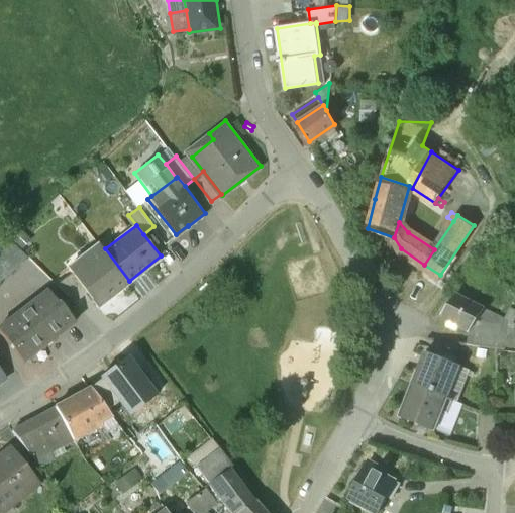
[(10,236),(0,244),(0,280),(28,254),(10,236)]
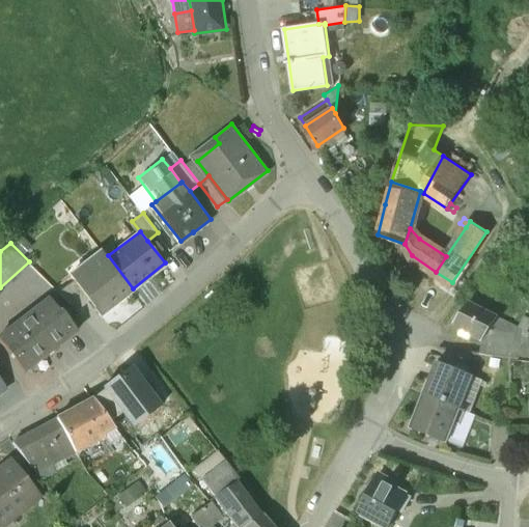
[(103,249),(87,260),(91,265),(77,277),(73,272),(72,273),(75,278),(91,299),(102,313),(133,288),(108,255),(103,249)]
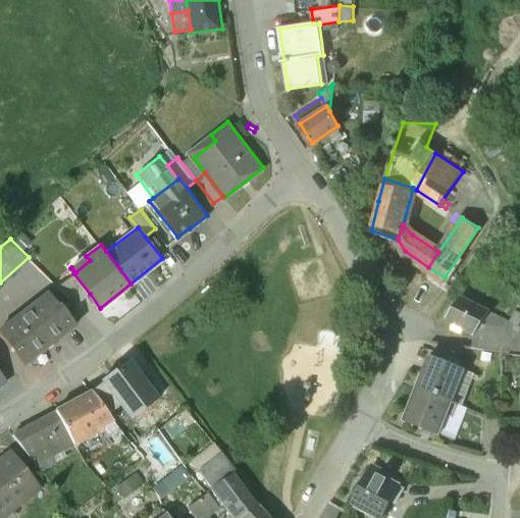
[(90,294),(73,273),(58,286),(76,304),(90,294)]
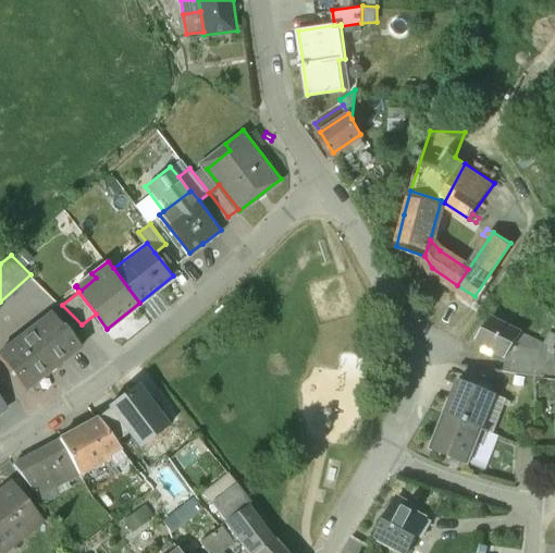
[(52,311),(0,351),(0,354),(26,389),(82,345),(64,323),(63,324),(52,311)]
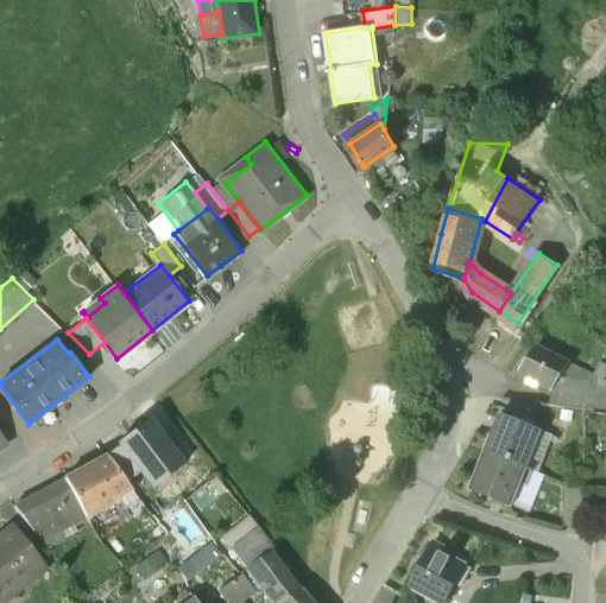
[(572,362),(536,346),(519,373),(553,389),(554,389),(572,362)]
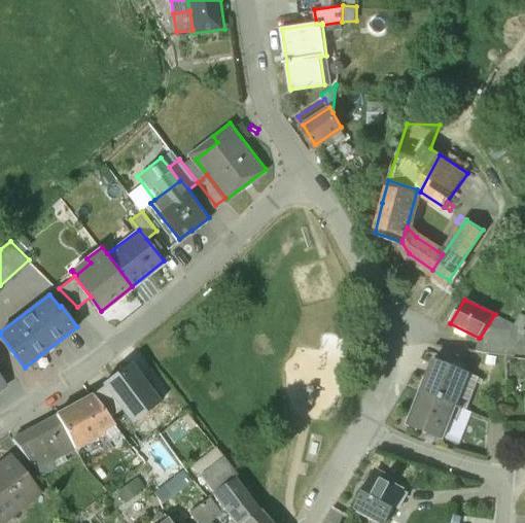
[(524,313),(522,311),(515,324),(524,329),(524,313)]
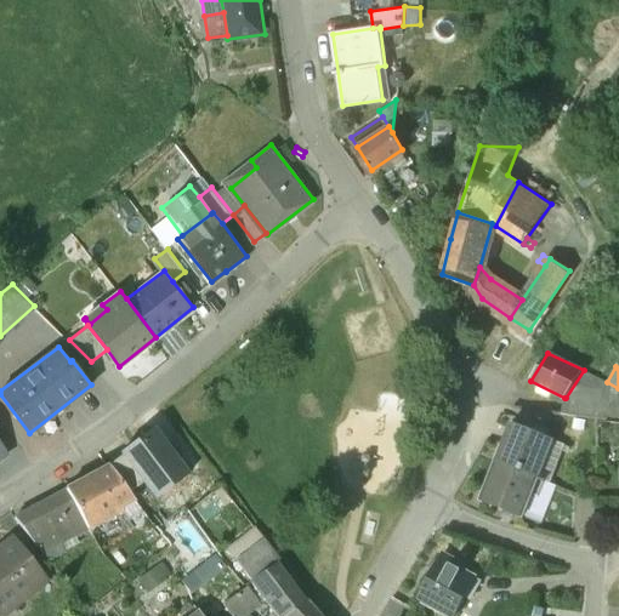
[(618,388),(607,382),(584,370),(566,398),(564,398),(562,412),(598,417),(618,420),(618,388)]
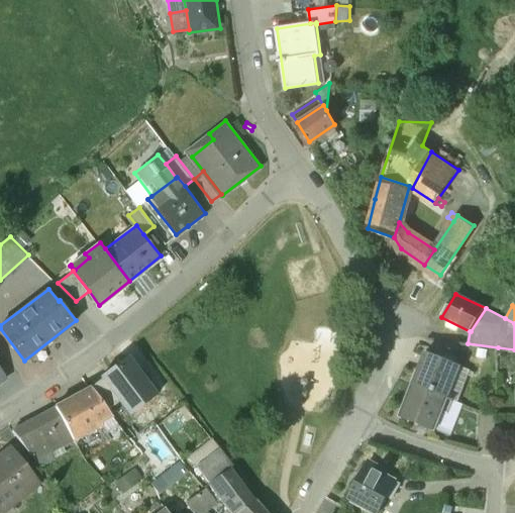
[(460,365),(426,350),(413,381),(448,396),(460,365)]
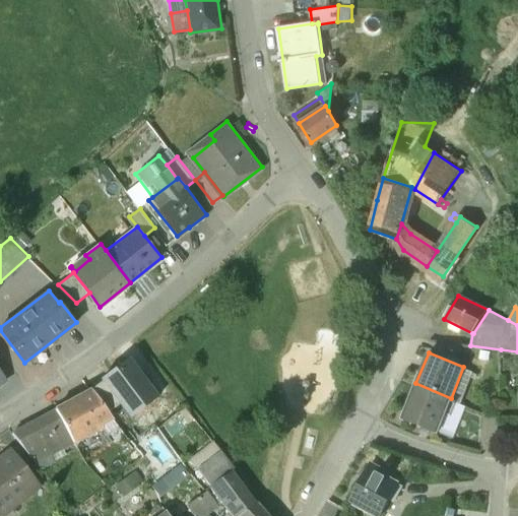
[(104,379),(121,401),(131,415),(159,394),(130,356),(102,376),(104,379)]
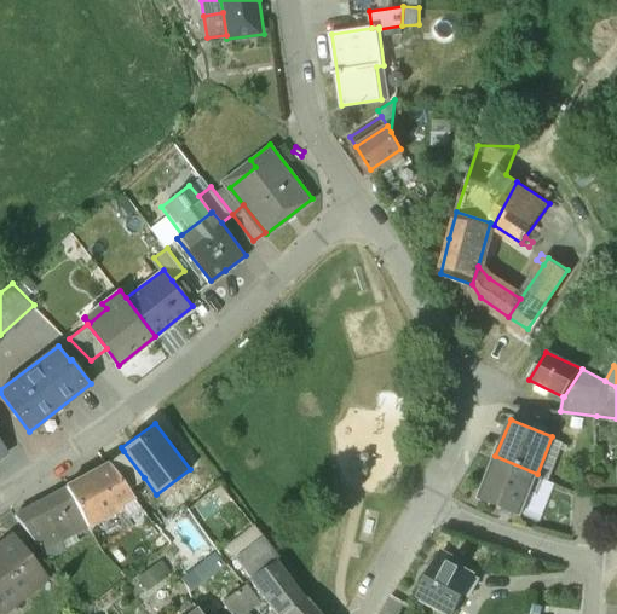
[(110,462),(131,488),(144,478),(124,451),(110,461),(110,462)]
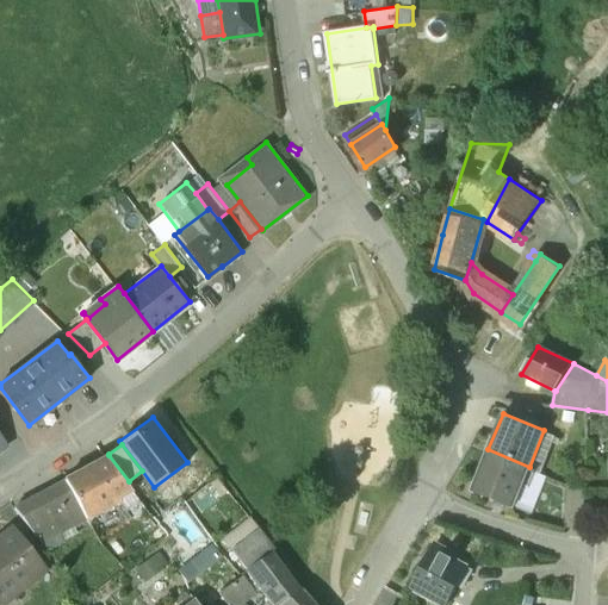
[(529,467),(488,449),(472,488),(516,507),(533,468),(529,467)]
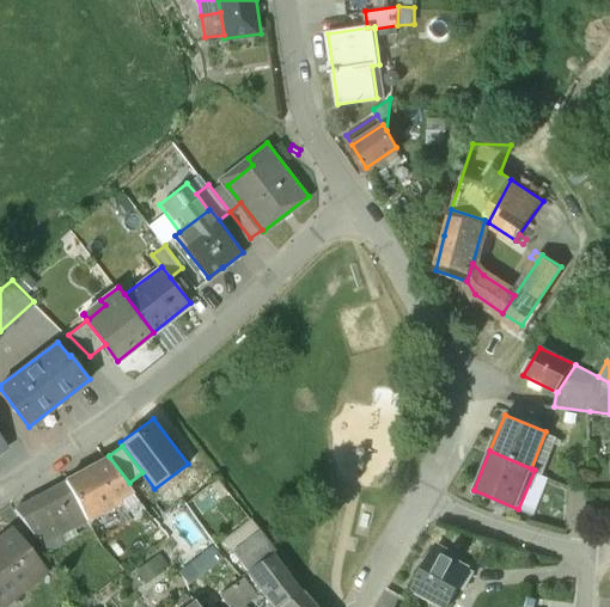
[(109,457),(104,459),(115,479),(108,483),(117,501),(121,500),(129,494),(127,490),(132,486),(129,483),(109,457)]
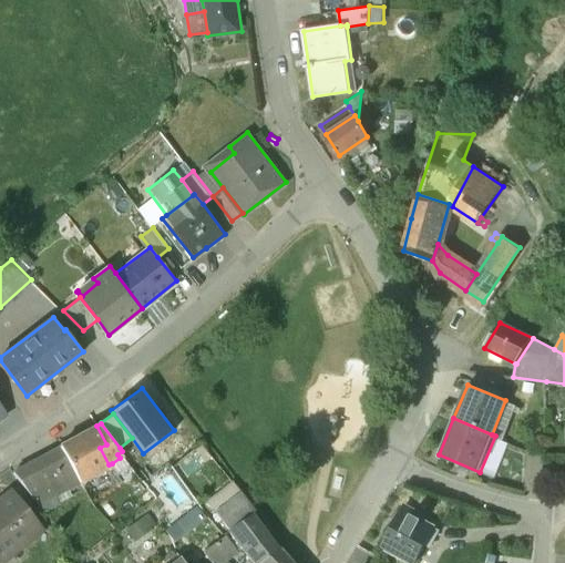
[(96,426),(62,443),(82,480),(109,464),(100,448),(106,444),(96,426)]
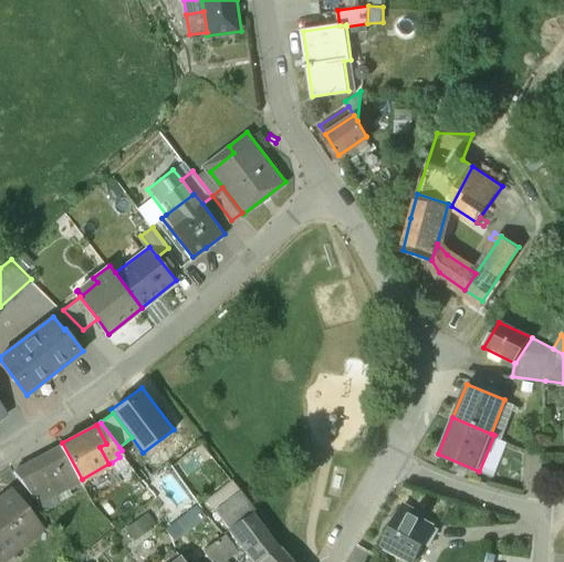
[(62,443),(34,458),(44,477),(47,477),(55,471),(64,488),(82,479),(62,443)]
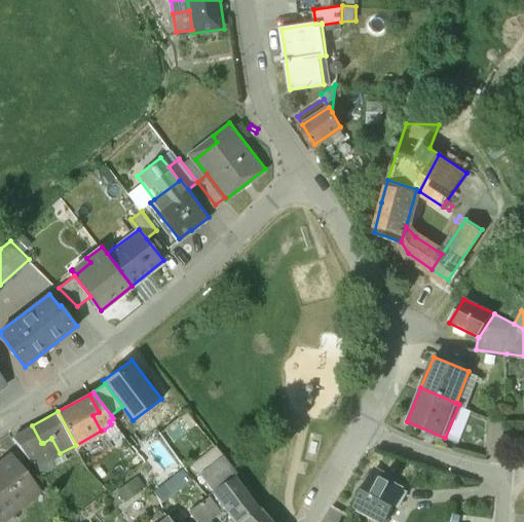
[(111,424),(104,430),(114,444),(126,436),(115,421),(111,424)]
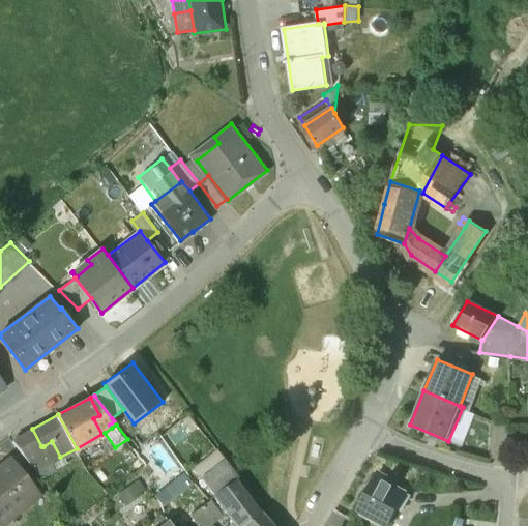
[(41,446),(32,429),(15,439),(34,465),(49,457),(44,446),(41,446)]
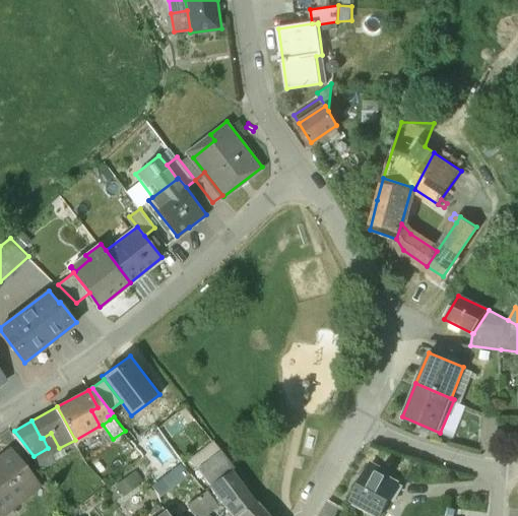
[(48,448),(34,456),(42,467),(55,457),(51,453),(48,448)]
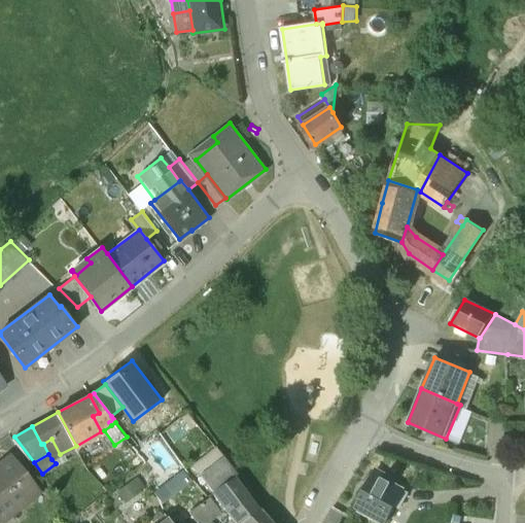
[(11,455),(0,463),(0,516),(7,517),(40,490),(11,455)]
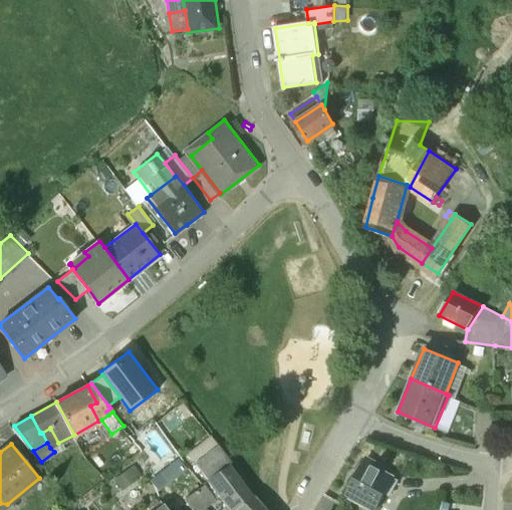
[(191,464),(203,479),(229,462),(217,445),(191,464)]
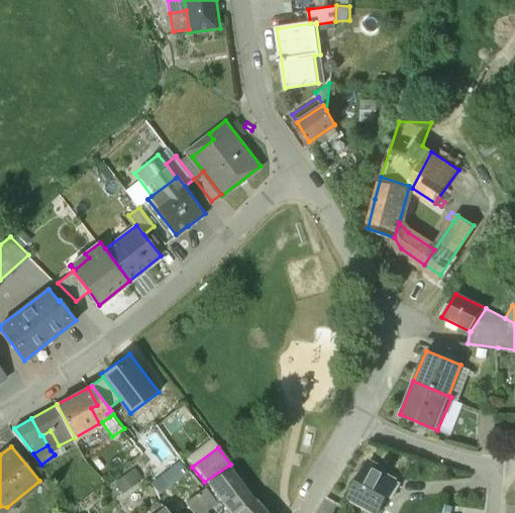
[(380,466),(370,459),(349,496),(380,512),(390,493),(395,495),(402,483),(378,470),(380,466)]
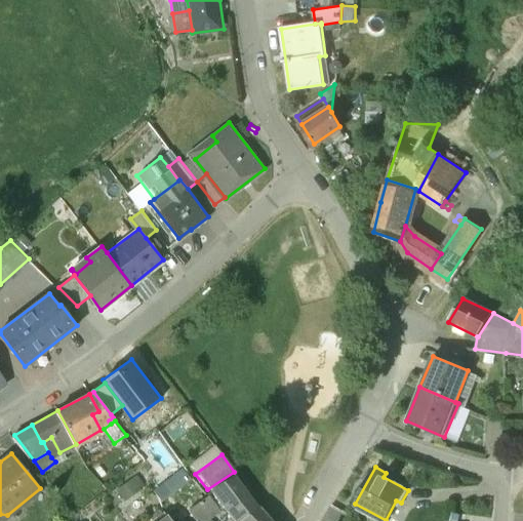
[(207,489),(188,501),(200,520),(201,520),(208,517),(223,509),(233,520),(237,520),(259,506),(234,472),(207,489)]
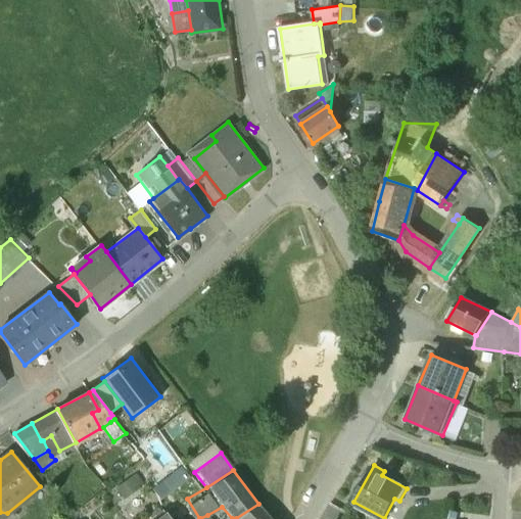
[(115,487),(124,500),(145,483),(137,472),(115,487)]
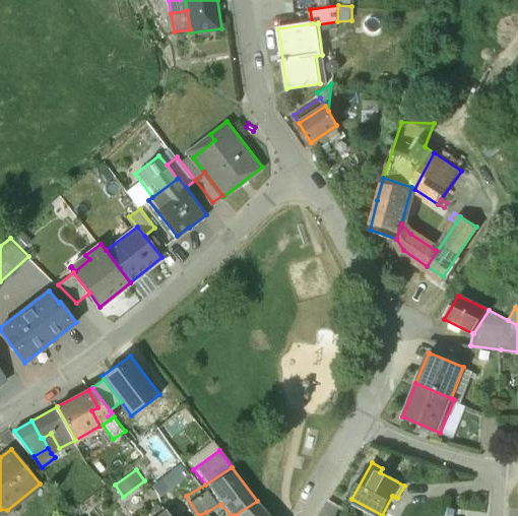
[(349,515),(352,510),(330,497),(321,514),(325,515),(349,515)]
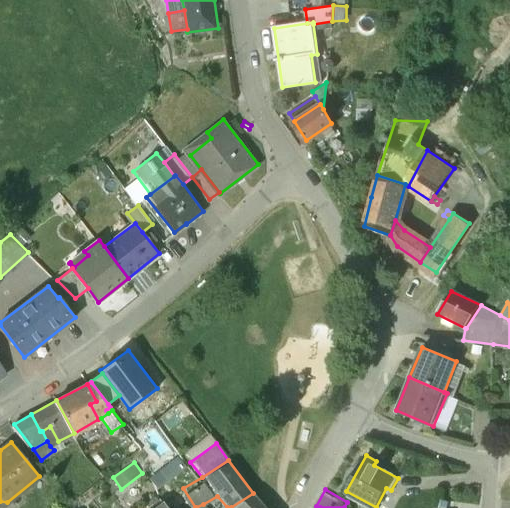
[(264,507),(253,493),(231,507),(264,507)]
